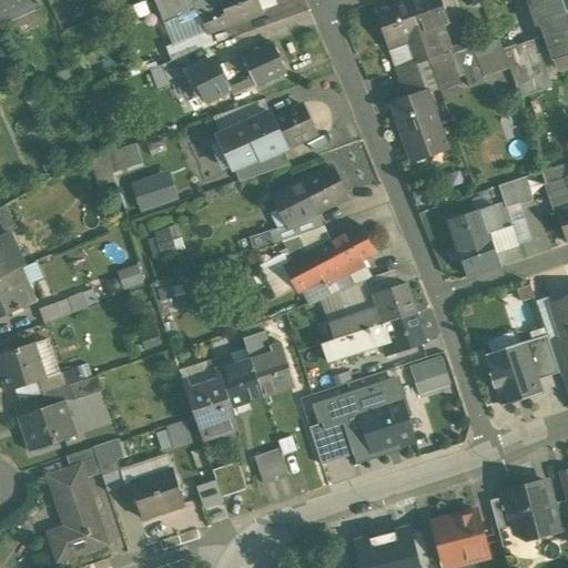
[(0,0),(0,27),(8,24),(14,38),(47,23),(40,9),(36,0),(0,0)]
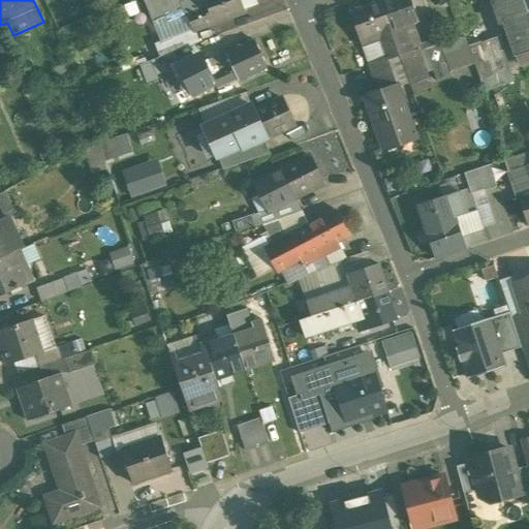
[(243,12),(238,0),(144,0),(152,23),(163,19),(165,26),(187,18),(192,31),(194,30),(243,12)]
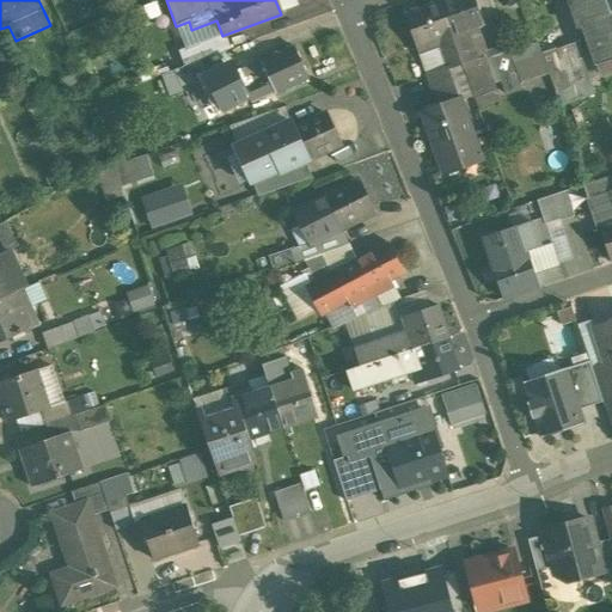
[(473,0),(441,0),(439,1),(452,36),(466,31),(483,25),(473,0)]
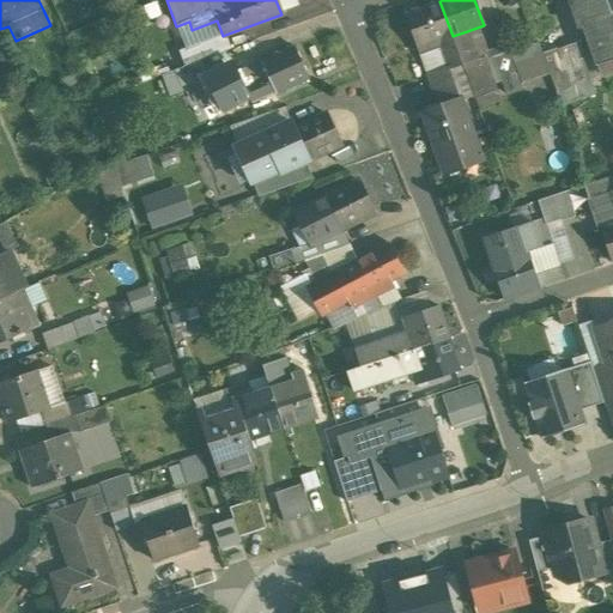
[(612,18),(611,13),(596,18),(589,0),(572,0),(581,24),(583,23),(599,66),(612,60),(612,18)]
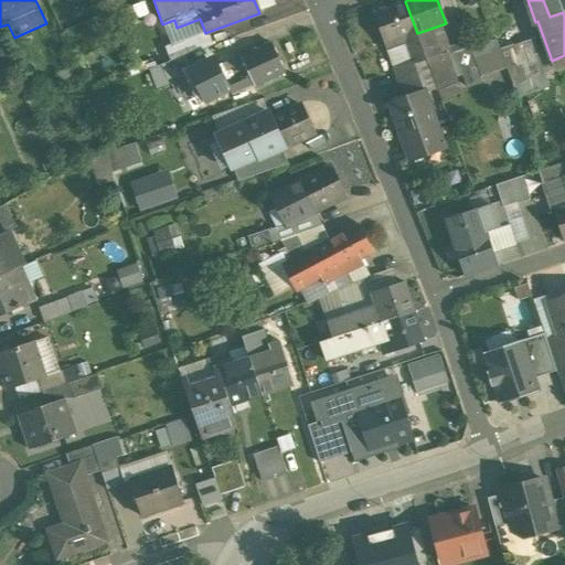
[(558,0),(543,0),(550,17),(563,12),(558,0)]
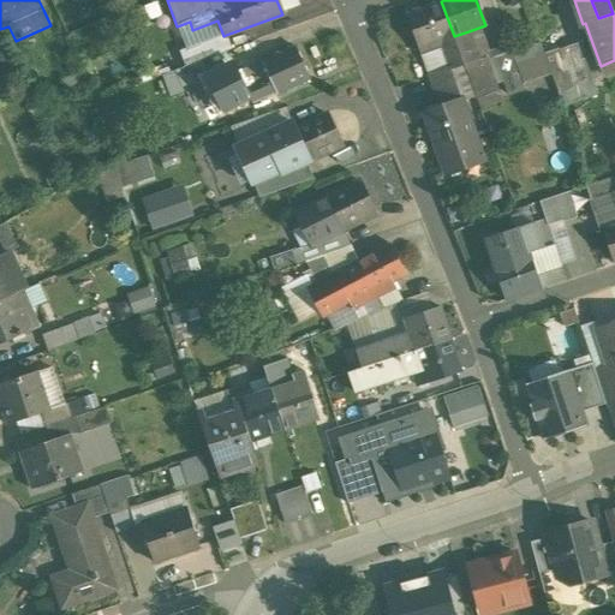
[(441,1),(408,13),(421,48),(439,41),(454,36),(441,1)]
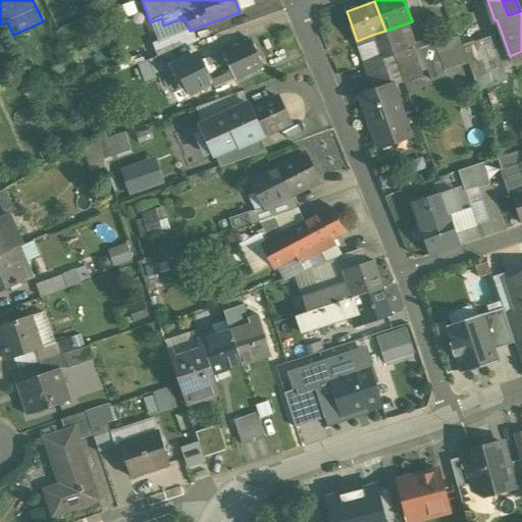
[(398,27),(385,31),(395,56),(407,52),(406,50),(398,27)]
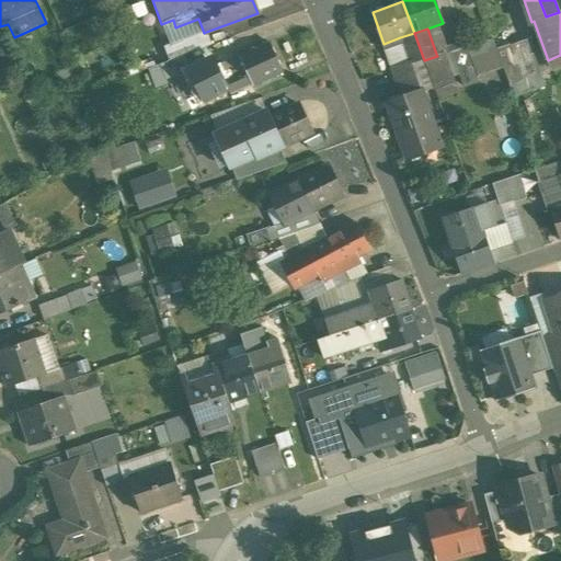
[(204,33),(164,47),(170,60),(212,45),(206,32),(204,33)]
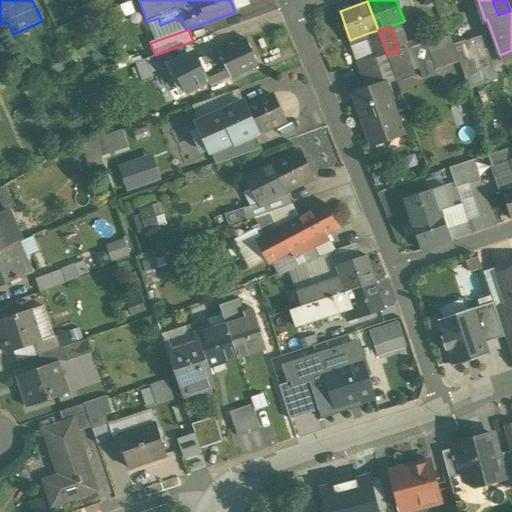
[(378,30),(365,34),(367,41),(374,58),(374,59),(384,56),(387,55),(378,30)]
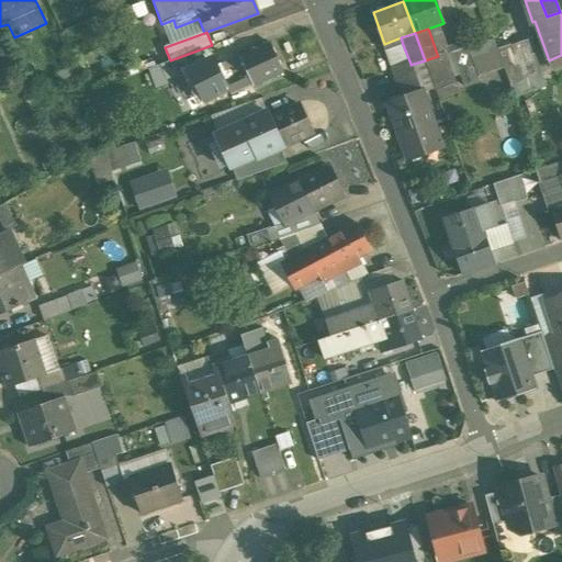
[(384,44),(383,44),(386,51),(403,45),(401,37),(384,44)]
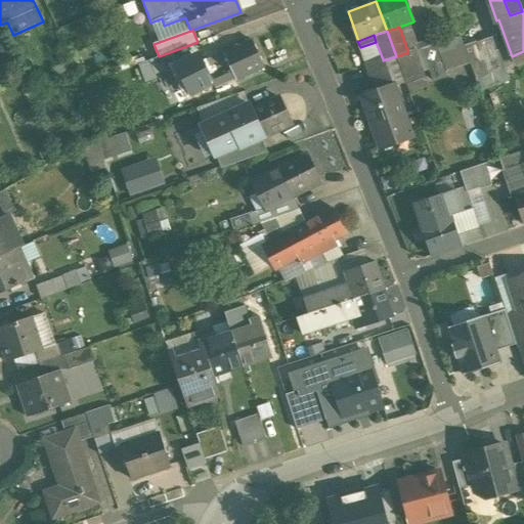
[(494,37),(476,43),(476,42),(464,47),(479,90),(509,79),(494,37)]
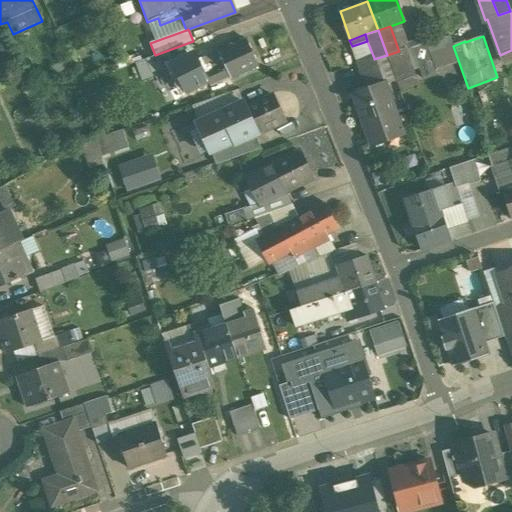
[(231,77),(258,65),(246,39),(193,63),(189,55),(171,63),(186,95),(206,85),(201,74),(204,72),(223,63),(230,78),(231,77)]
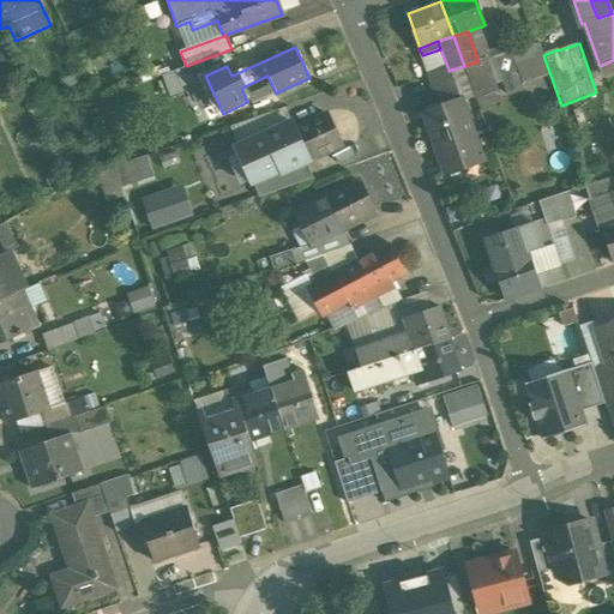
[(440,49),(422,55),(429,76),(449,70),(440,49)]
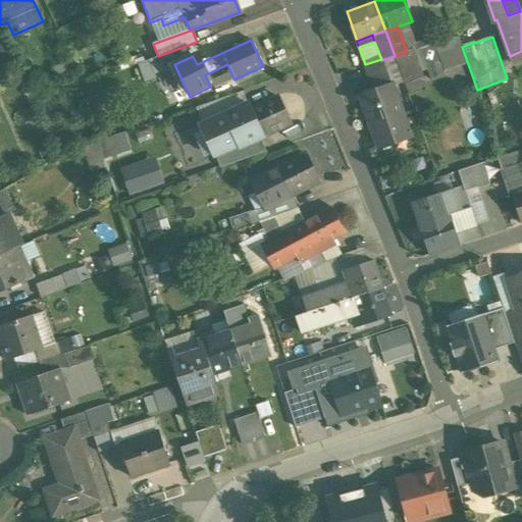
[(175,61),(196,54),(192,45),(172,52),(175,61)]
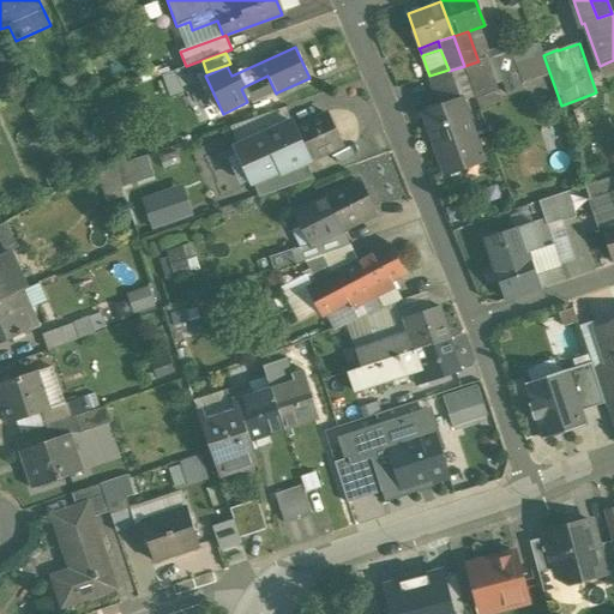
[(487,58),(477,59),(479,61),(464,66),(471,88),(494,79),(487,58)]
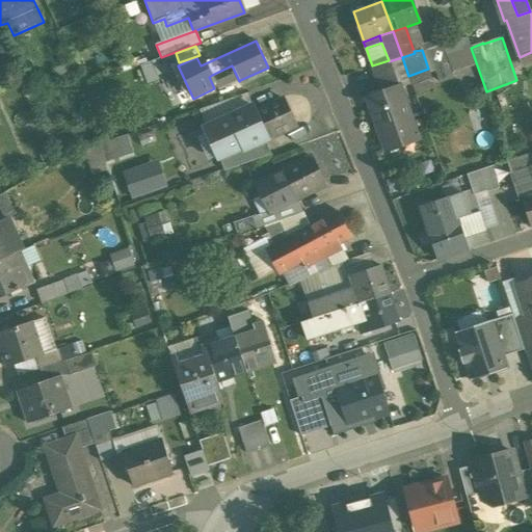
[(531,52),(520,57),(523,65),(531,61),(531,52)]
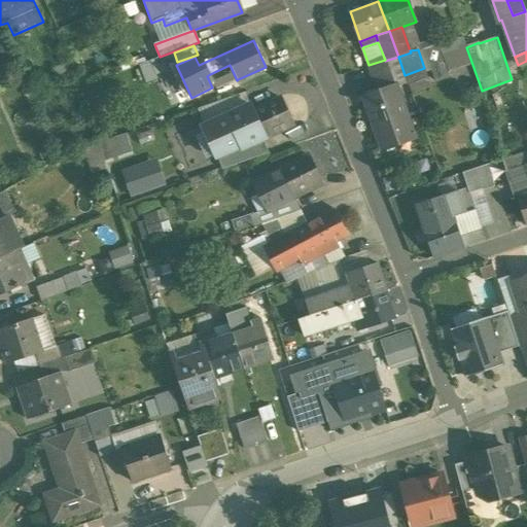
[(176,65),(171,54),(139,65),(146,83),(157,78),(155,73),(176,65)]
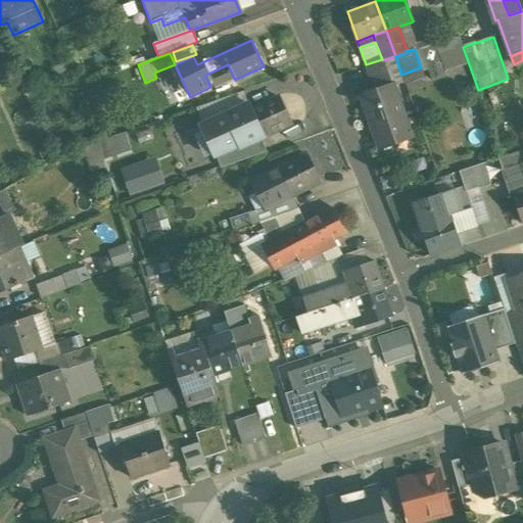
[(392,57),(382,60),(382,59),(366,64),(370,77),(395,68),(392,57)]
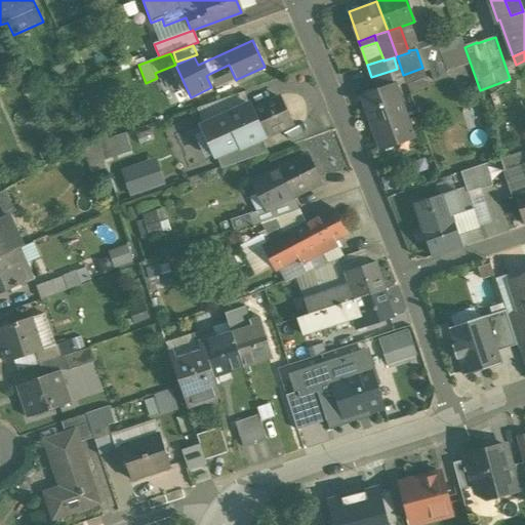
[(229,65),(209,74),(215,88),(236,80),(229,65)]
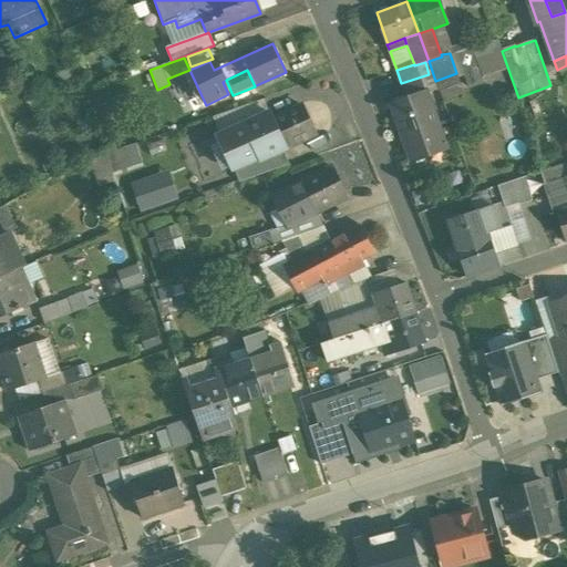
[(429,74),(401,83),(408,99),(426,92),(434,90),(429,74)]
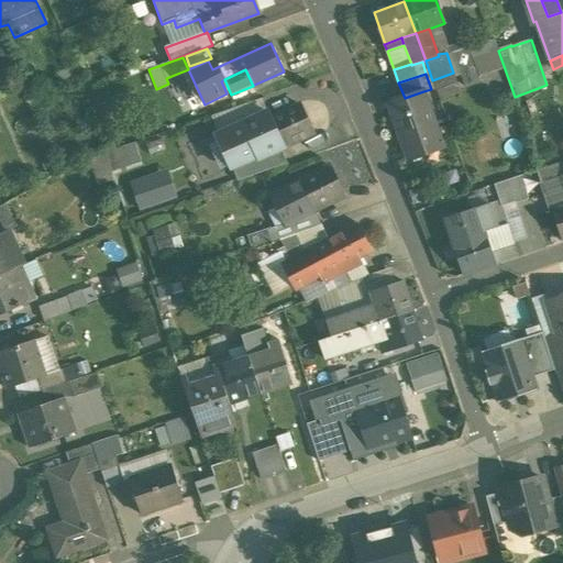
[(405,98),(389,103),(409,159),(443,147),(423,91),(405,98)]
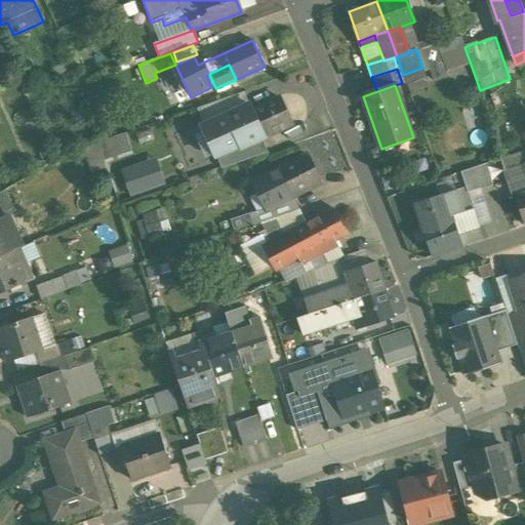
[(263,138),(291,125),(279,98),(251,111),(248,104),(202,125),(216,157),(239,147),(240,149),(263,138)]
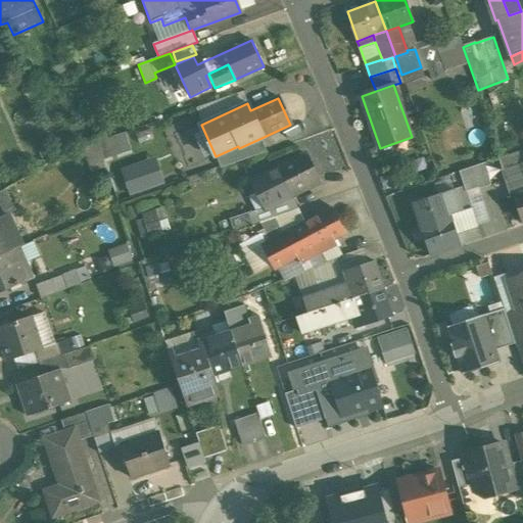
[(122,132),(98,143),(105,157),(129,147),(122,132)]
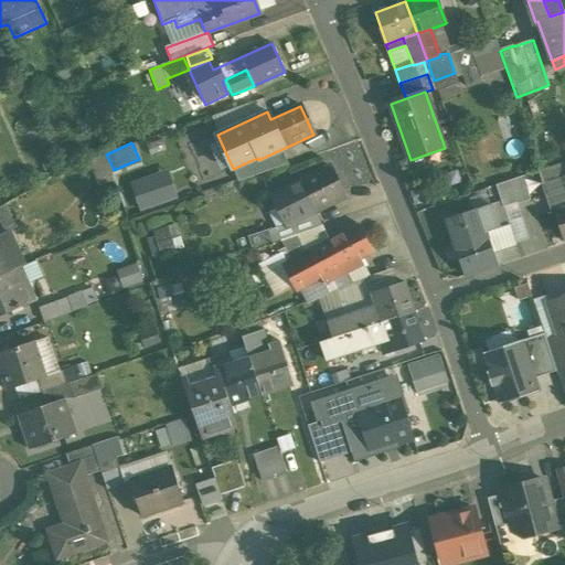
[(233,169),(238,181),(287,164),(283,149),(258,160),(257,158),(233,169)]
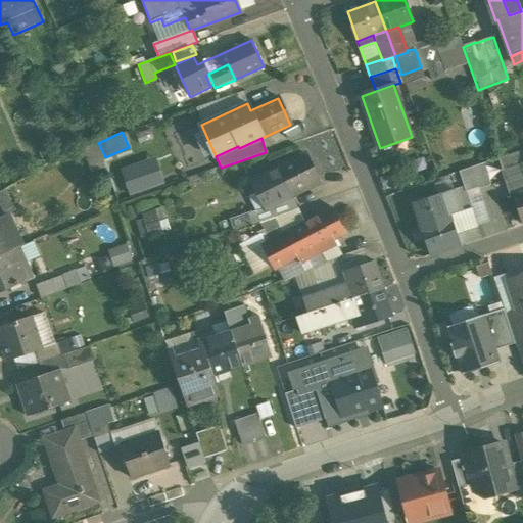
[(305,154),(277,169),(277,170),(250,183),(263,207),(263,208),(290,195),(291,196),(292,196),(320,182),(305,154)]
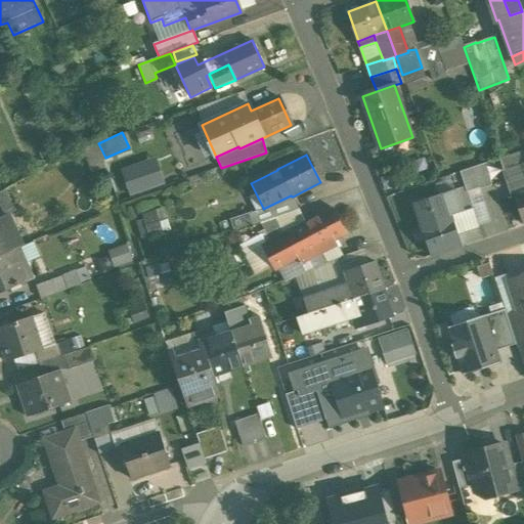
[(156,157),(118,165),(124,193),(161,185),(156,157)]
